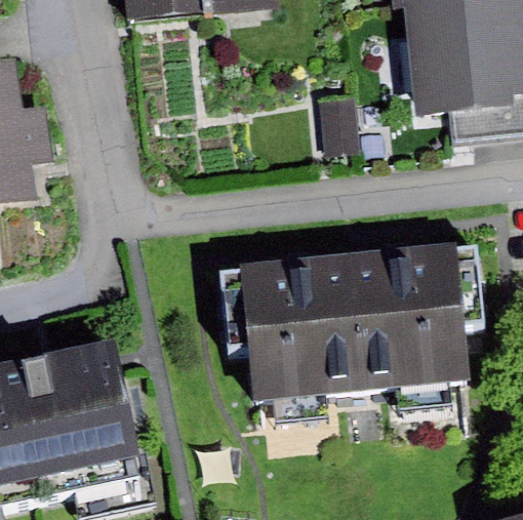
[(122,0),(124,18),(278,4),(278,0),(122,0)]
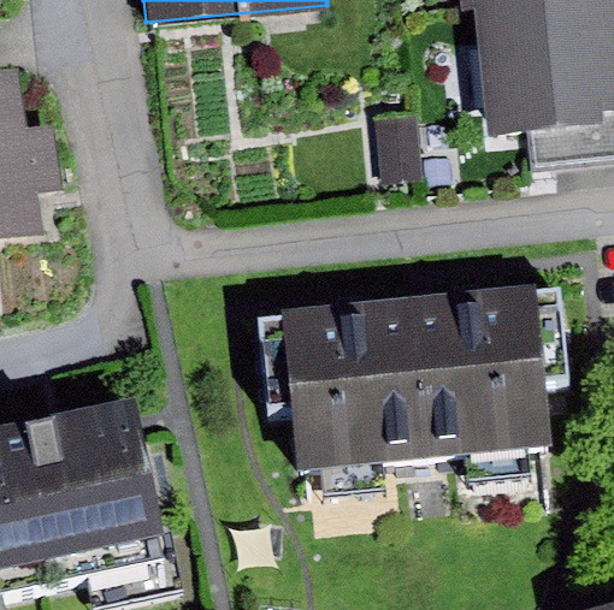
[(472,0),(486,135),(524,131),(527,169),(613,159),(613,0),(472,0)]
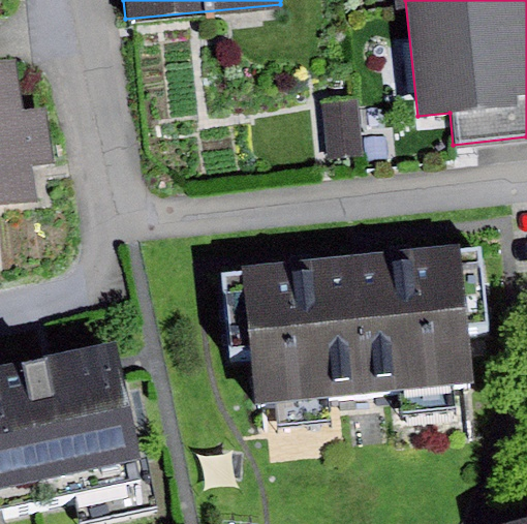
[(14,55),(0,57),(0,204),(36,199),(31,161),(53,158),(45,106),(23,110),(14,55)]
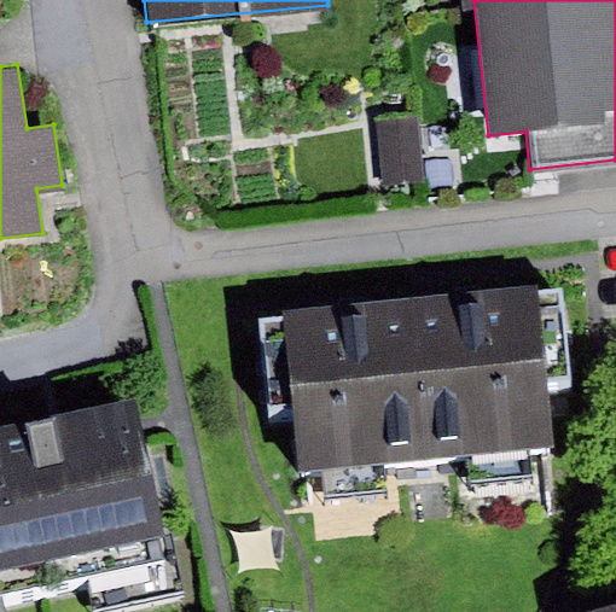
[(417,114),(376,117),(381,181),(422,179),(417,114)]
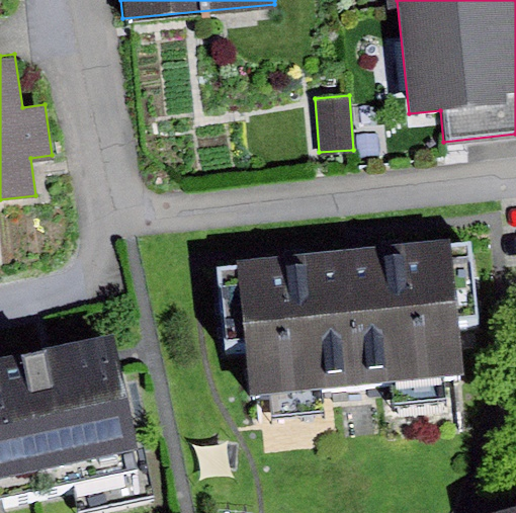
[(376,131),(355,131),(356,152),(377,151),(376,131)]
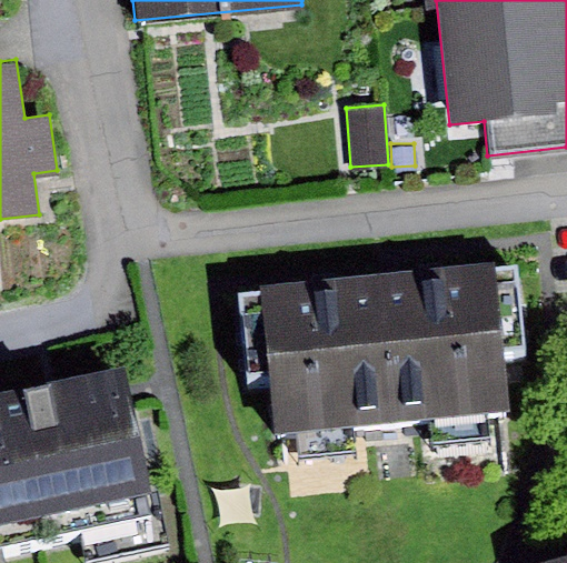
[(523,355),(515,264),(240,288),(248,380),(268,379),(274,434),(510,413),(506,357),(523,355)]
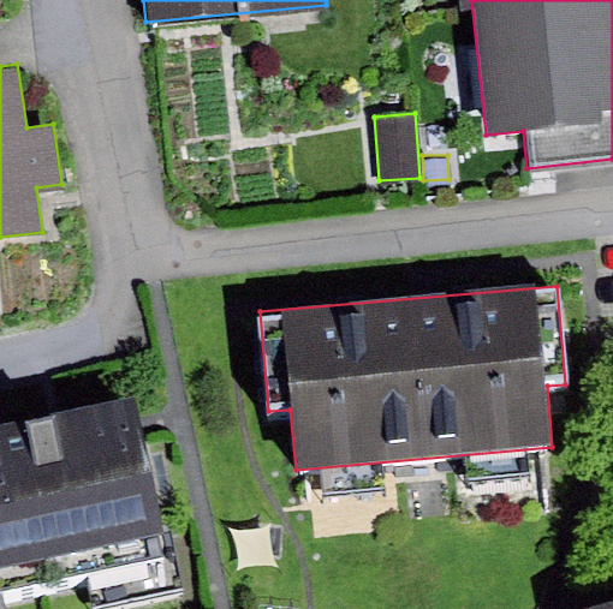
[(130,395),(0,423),(0,589),(78,572),(87,608),(172,589),(130,395)]
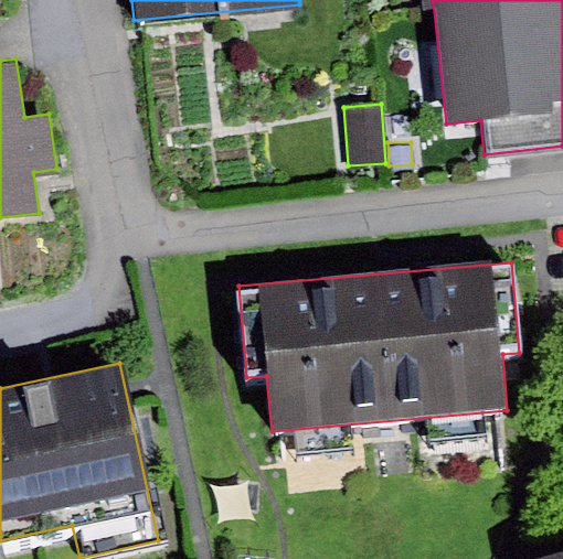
All buildings are outlined.
